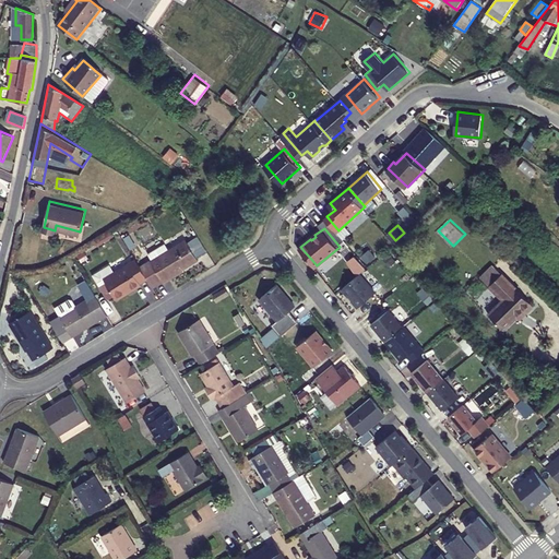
[(125,237),(131,249),(135,246),(128,234),(125,237)]
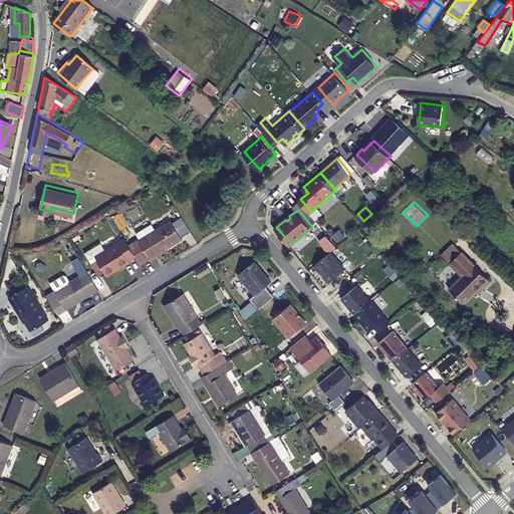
[(171,223),(156,232),(153,226),(138,235),(141,240),(139,241),(131,245),(136,254),(142,264),(150,259),(181,241),(171,223)]
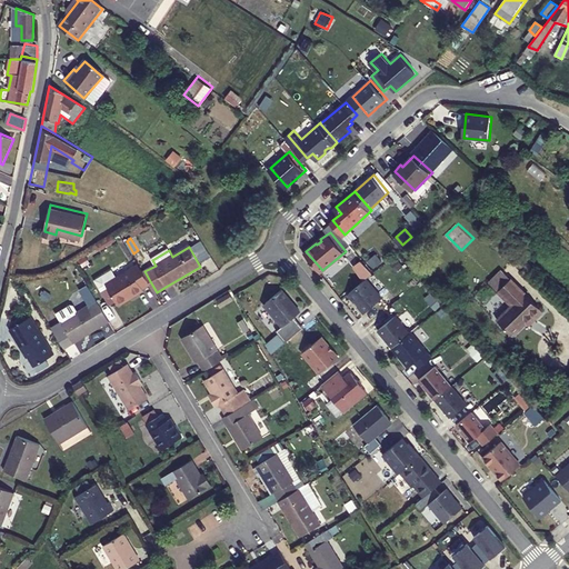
[(370,258),(376,265),(383,259),(378,252),(370,258)]
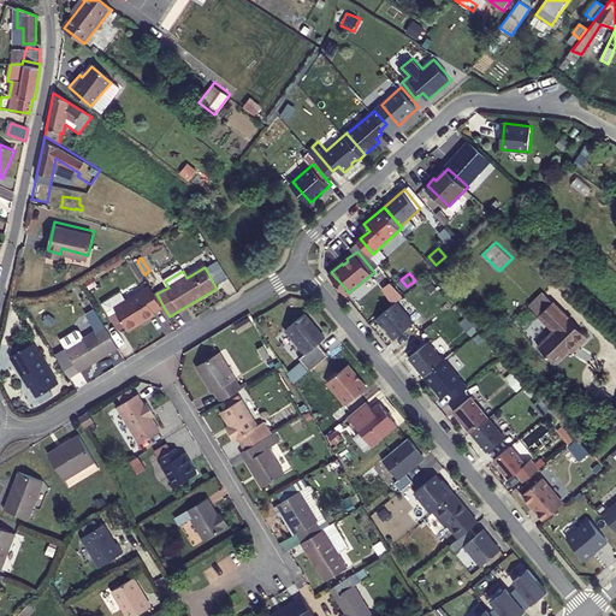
[(155,309),(163,304),(157,294),(150,284),(128,296),(123,289),(105,300),(111,312),(118,307),(128,325),(146,314),(147,317),(157,312),(155,309)]
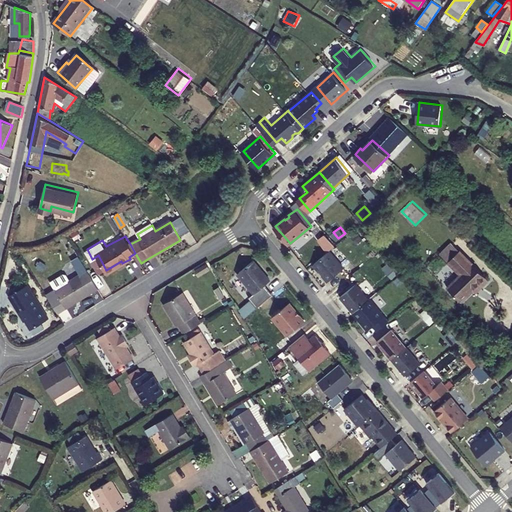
[(345,266),(330,249),(326,252),(314,262),(320,269),(321,269),(324,272),(323,273),(329,280),(345,266)]
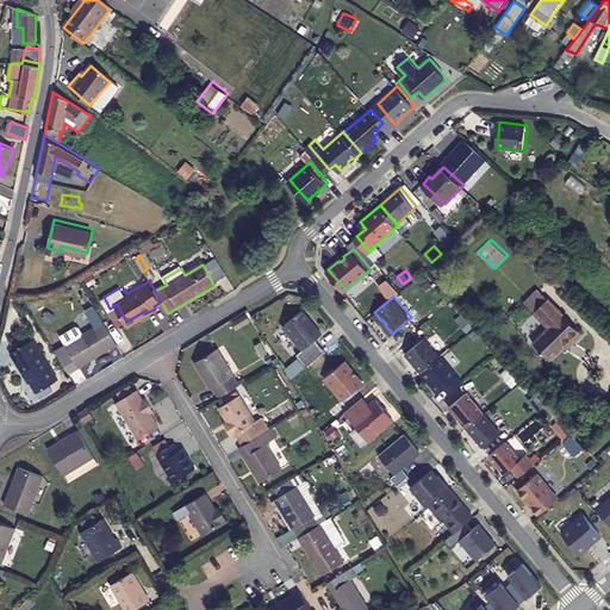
[(571,343),(573,346),(584,336),(551,300),(535,313),(551,329),(535,344),(551,361),(564,349),(571,343)]
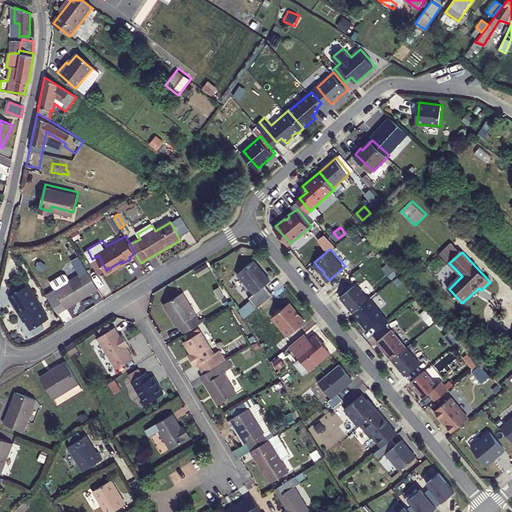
[(258,304),(274,292),(266,282),(272,277),(255,257),(239,270),(255,291),(250,295),(258,304)]
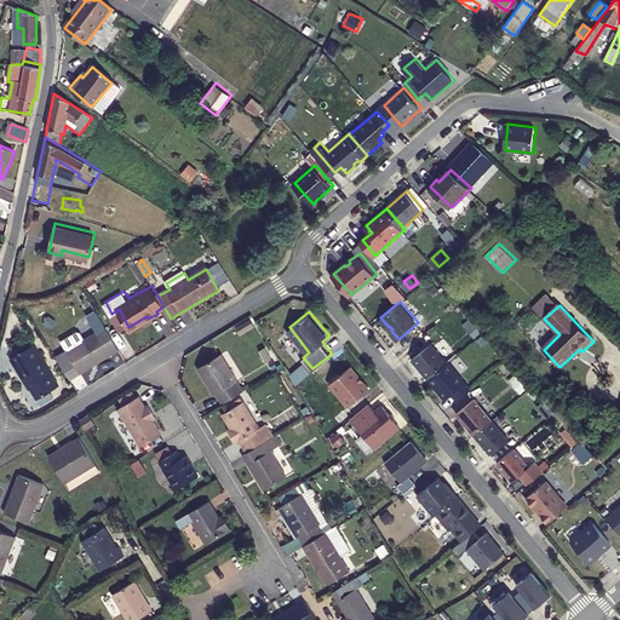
[(120,346),(107,323),(85,336),(81,329),(78,327),(62,337),(68,346),(81,368),(120,346)]
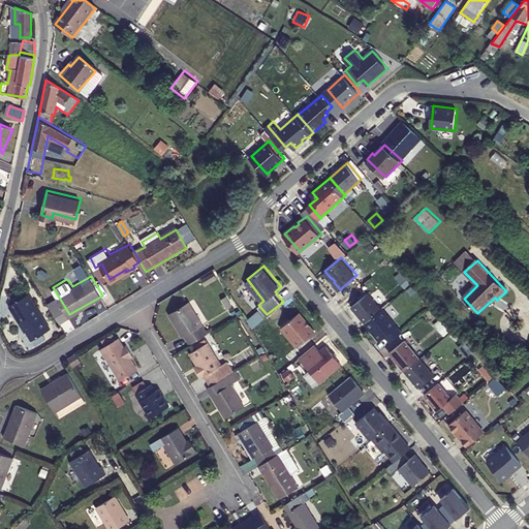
[(24,321),(32,335),(42,330),(51,324),(30,289),(9,301),(22,322),(24,321)]
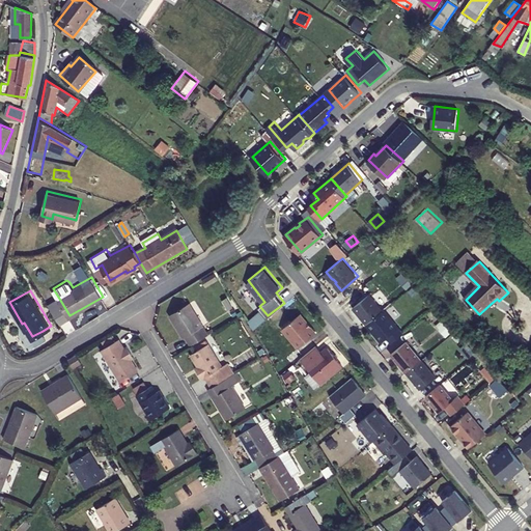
[(354,305),(367,322),(384,308),(370,291),(354,305)]
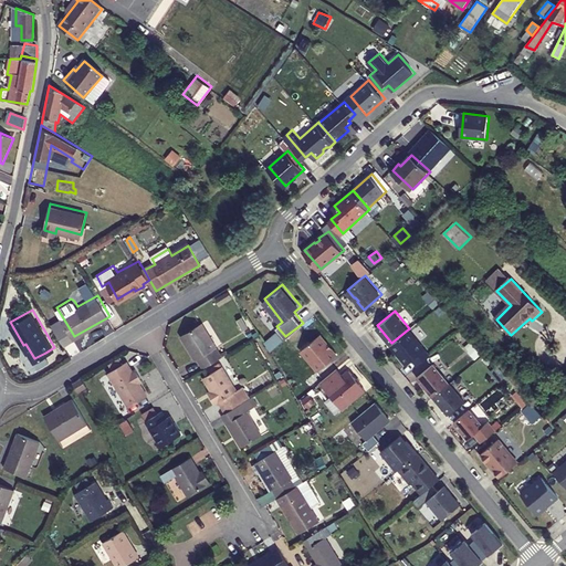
[(198,358),(203,367),(222,355),(202,323),(182,334),(197,359),(198,358)]
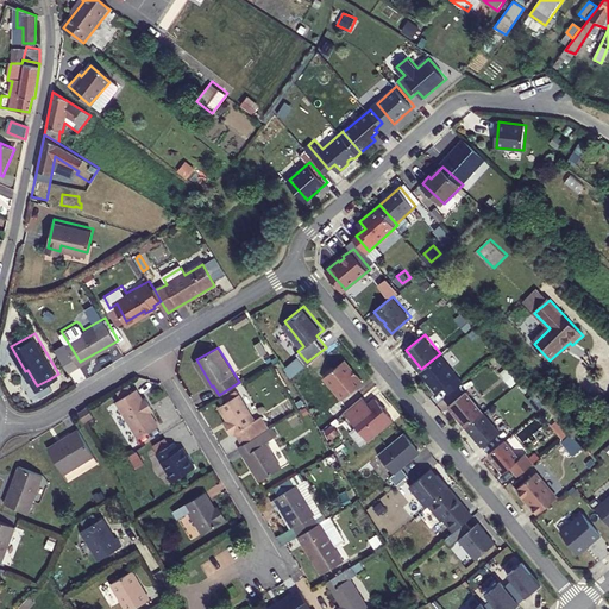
[(440,353),(421,369),(438,389),(445,384),(450,390),(463,381),(440,353)]
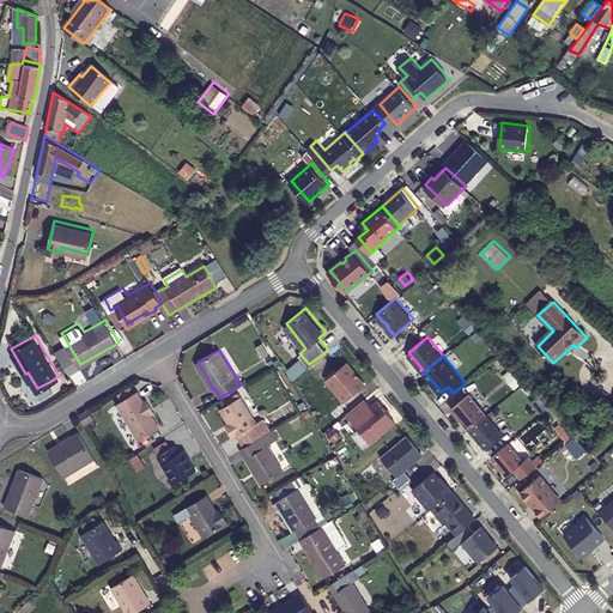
[(284,369),(292,380),(307,368),(299,358),(284,369)]
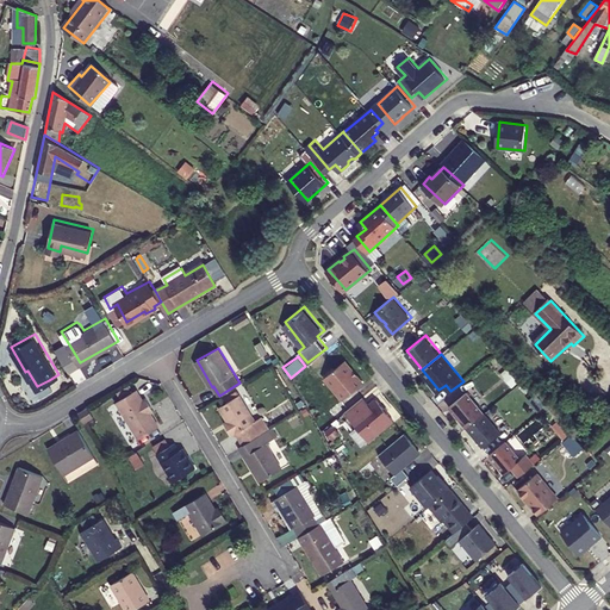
[(343,396),(358,386),(365,380),(346,358),(325,374),(343,396)]
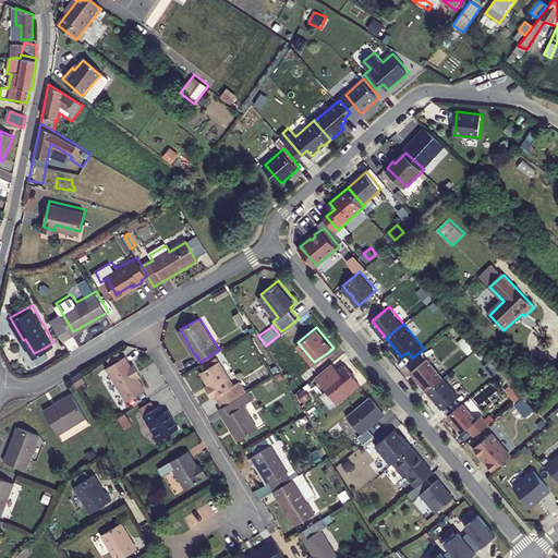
[(45,348),(34,353),(38,361),(49,354),(45,348)]
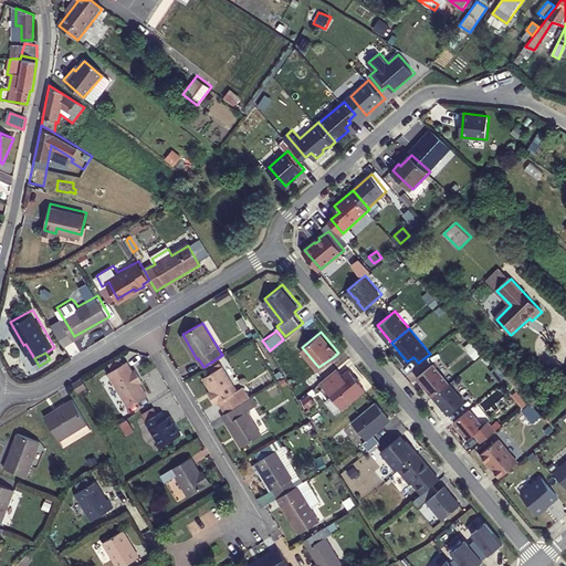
[(135,369),(132,371),(125,362),(107,373),(128,407),(147,396),(137,379),(139,378),(135,369)]
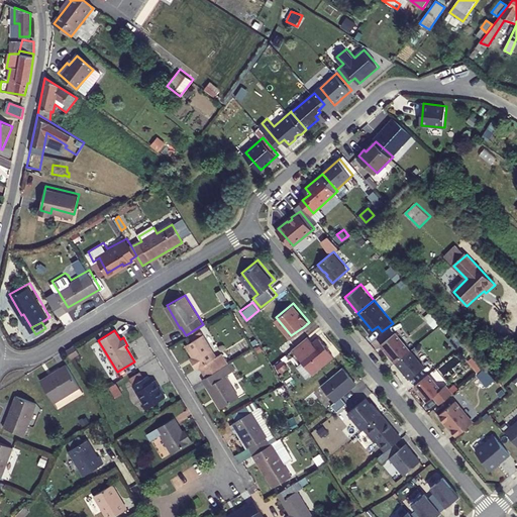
[(381,342),(395,359),(410,347),(396,330),(381,342)]
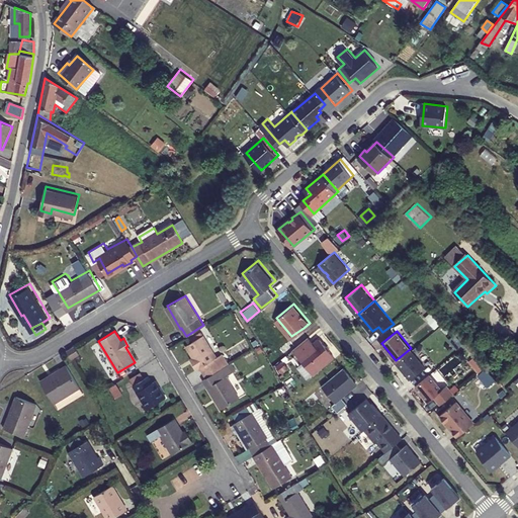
[(201,366),(207,376),(230,363),(225,352),(218,356),(204,334),(187,344),(196,359),(193,360),(198,368),(201,366)]
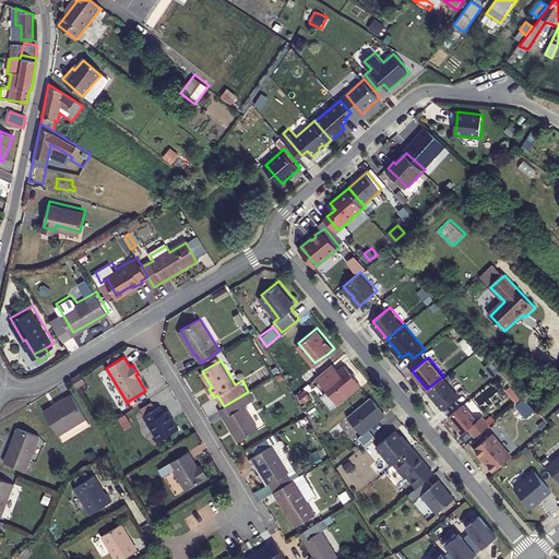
[(336,400),(337,401),(361,382),(345,363),(340,368),(333,360),(317,375),(328,389),(322,394),(331,405),(336,400)]
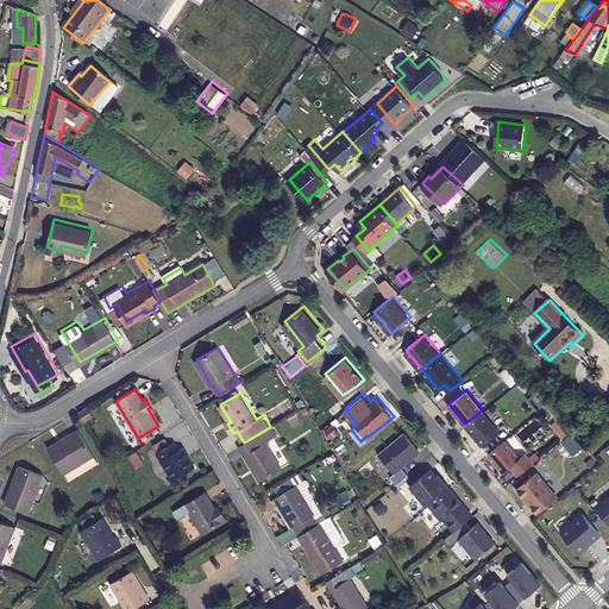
[(89,406),(80,412),(85,420),(94,414),(89,406)]
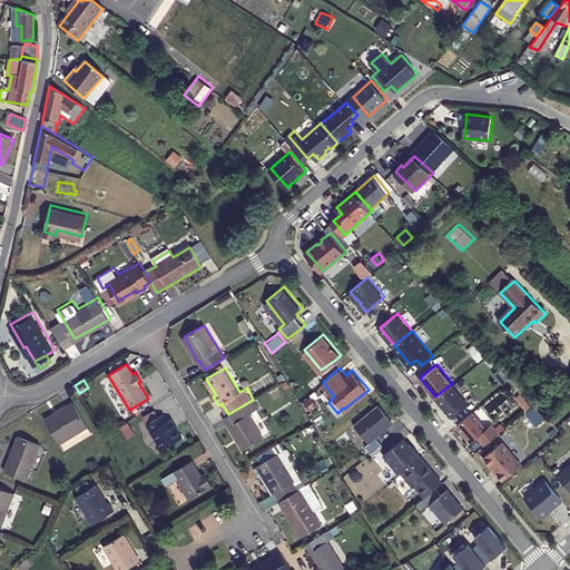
[(452,383),(435,396),(451,415),(468,402),(452,383)]
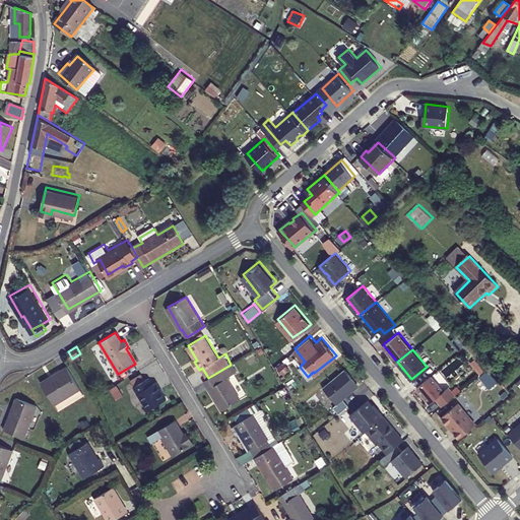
[(236,372),(231,365),(208,378),(205,380),(209,387),(229,376),(236,372)]
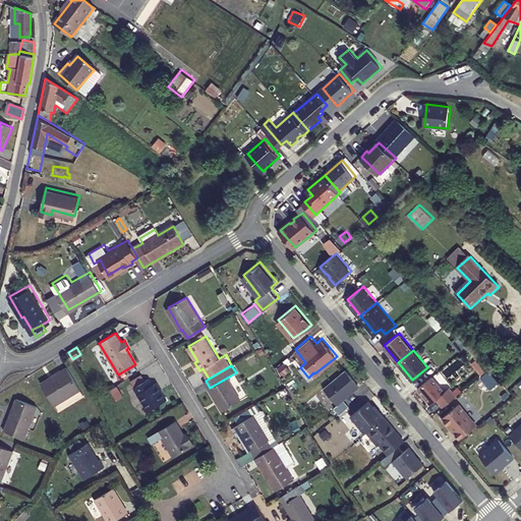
[(68,366),(52,374),(54,377),(43,384),(55,404),(81,389),(68,366)]
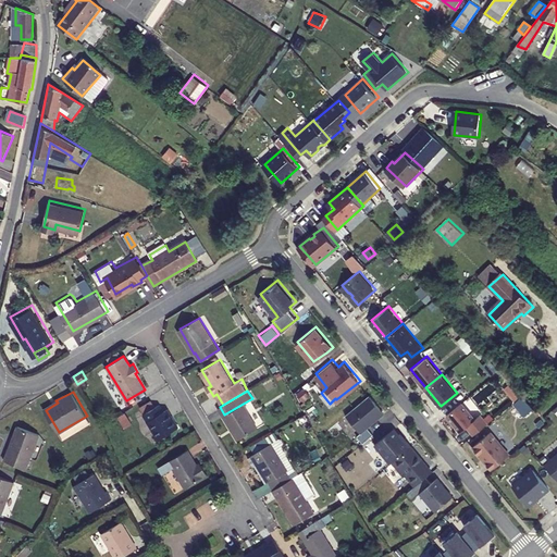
[(346,411),(361,430),(368,424),(384,410),(370,393),(346,411)]
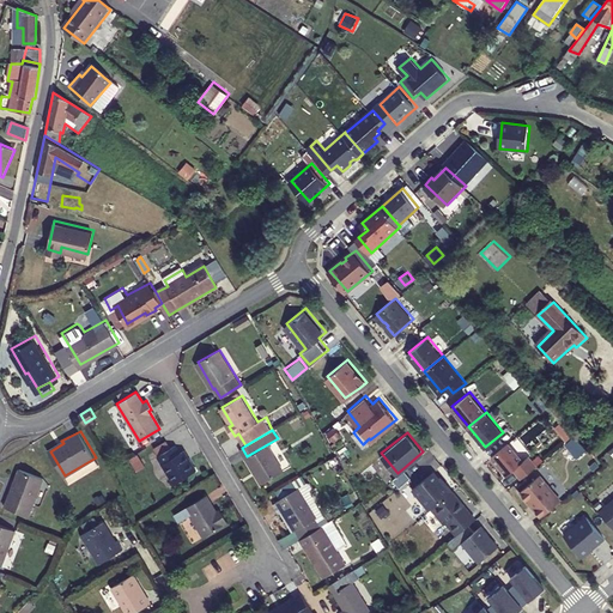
[(586,448),(574,434),(564,442),(576,456),(586,448)]
